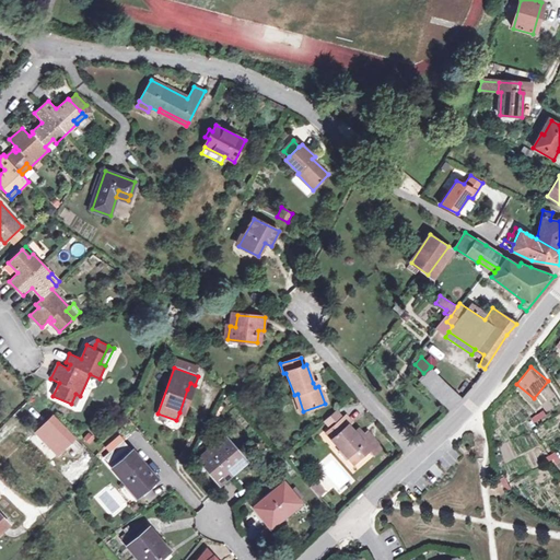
[(461,397),(430,368),(423,373),(419,378),(450,408),(456,401),(461,397)]
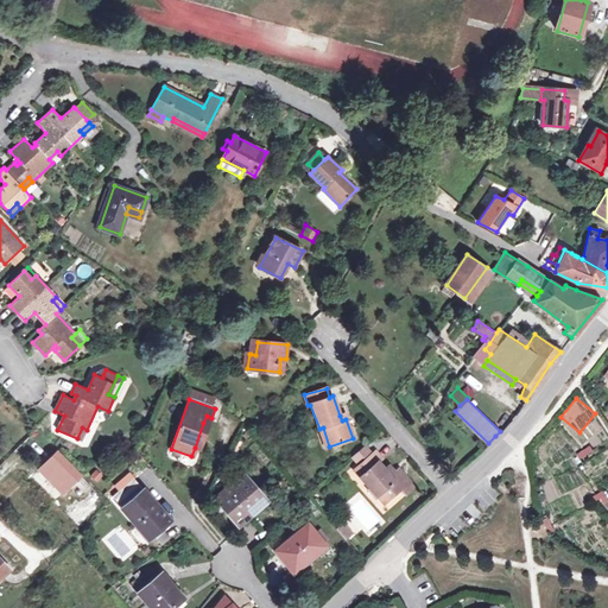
[(208,424),(203,423),(195,448),(198,449),(208,424)]
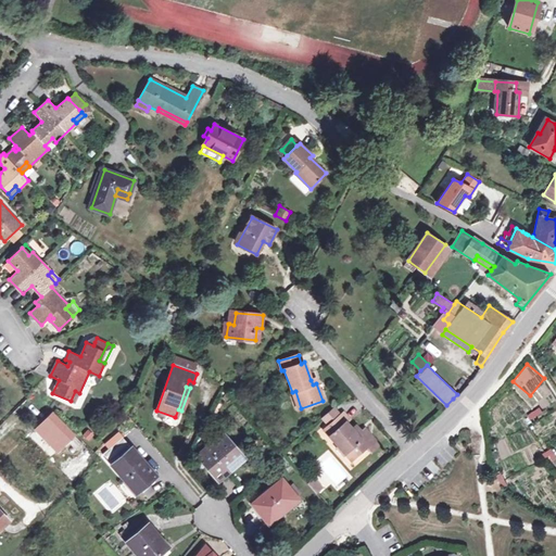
[(75,403),(79,393),(75,391),(71,401),(75,403)]
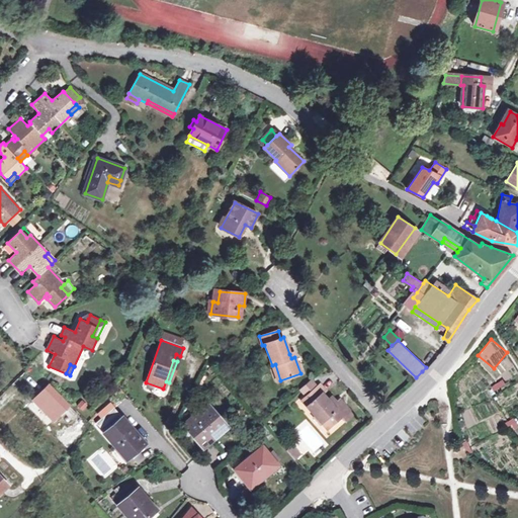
[(503,379),(492,387),(495,392),(506,383),(503,379)]
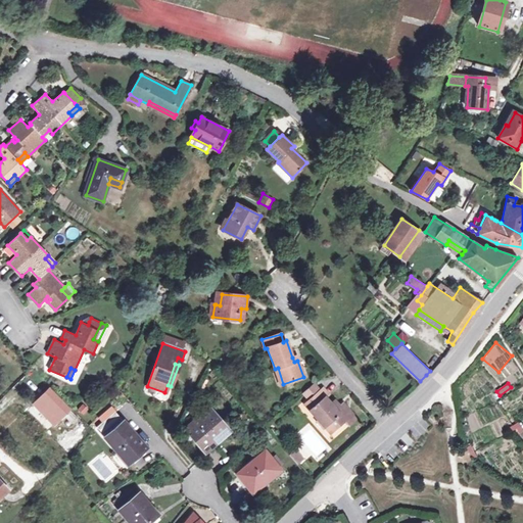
[(302,393),(308,399),(319,390),(314,384),(302,393)]
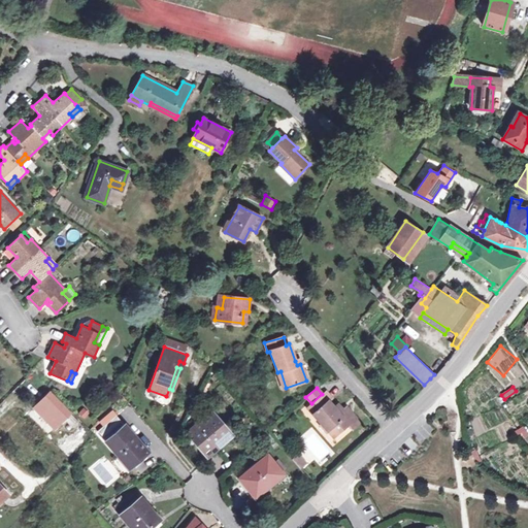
[(34,407),(54,428),(64,419),(70,425),(71,424),(73,426),(78,421),(51,392),(34,407)]
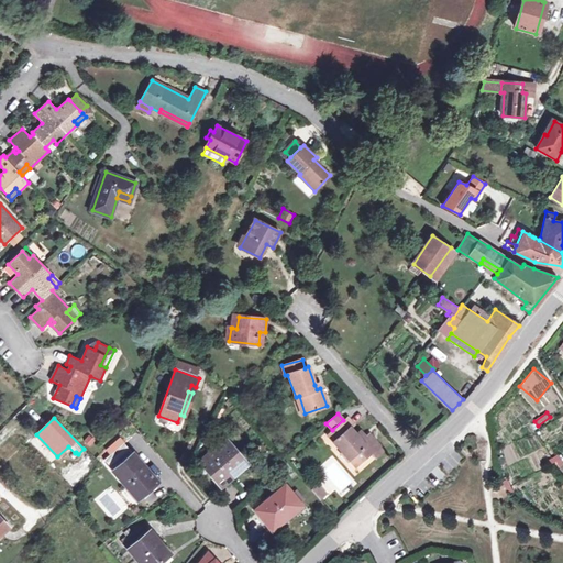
[(332,430),(330,431),(337,439),(333,441),(355,466),(371,452),(375,457),(383,450),(370,433),(364,438),(359,431),(355,433),(350,427),(353,424),(346,418),(343,420),(332,430)]
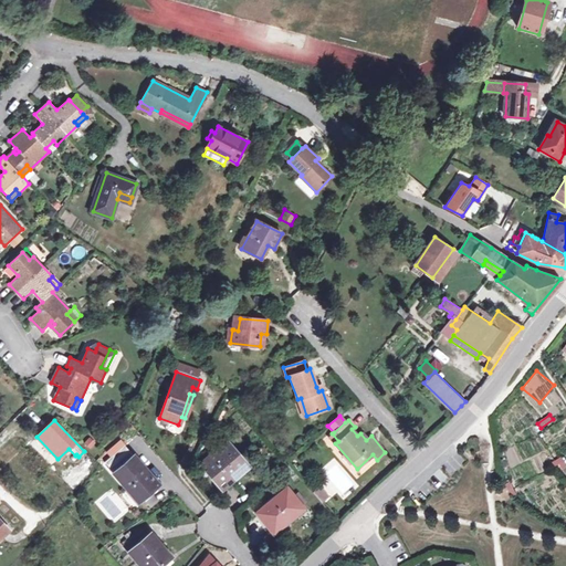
[(329,437),(335,443),(338,441),(332,433),(329,437)]
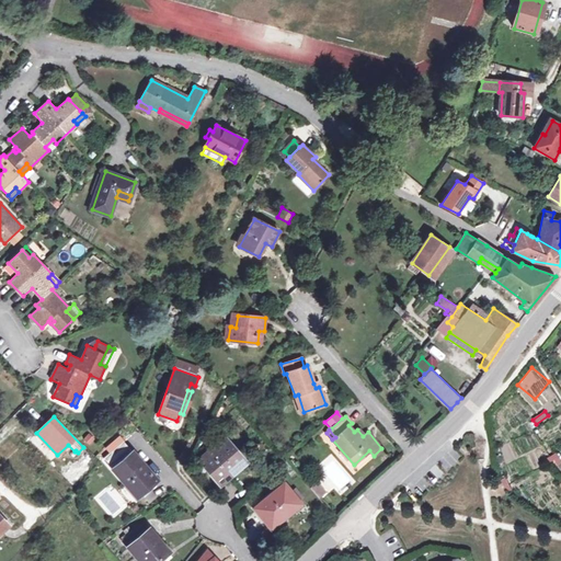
[(220,482),(243,462),(225,438),(201,459),(220,482)]
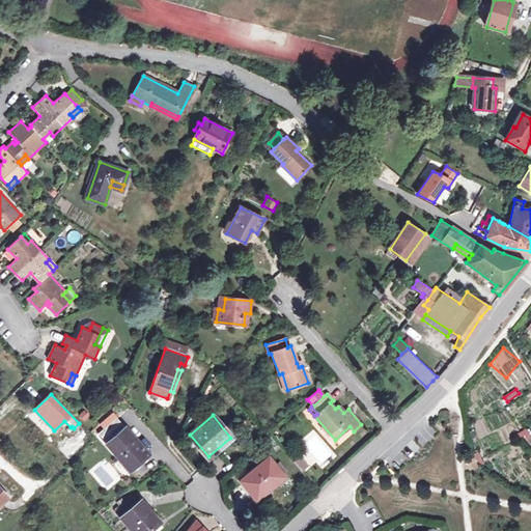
[(107,444),(119,457),(121,455),(133,469),(149,454),(126,427),(107,444)]
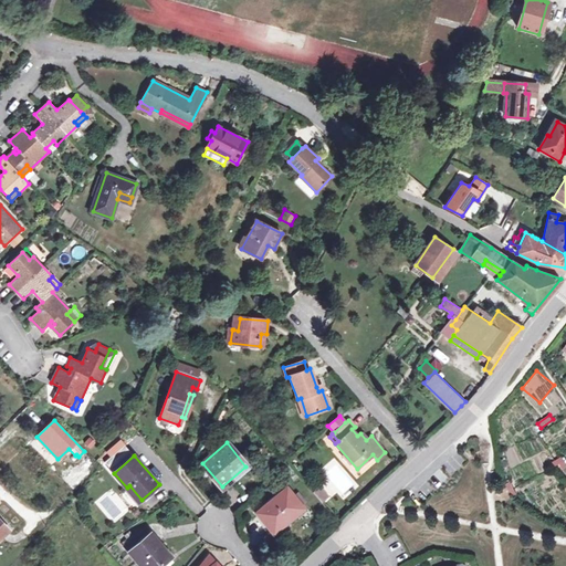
[(549,464),(552,469),(559,464),(563,470),(565,468),(565,463),(562,457),(549,464)]
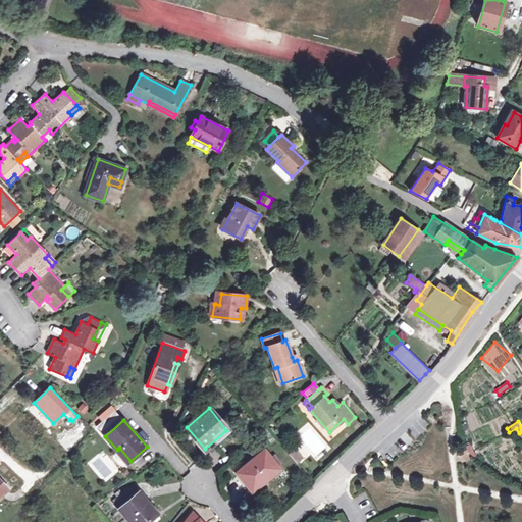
[(466,447),(472,458),(476,456),(469,445),(466,447)]
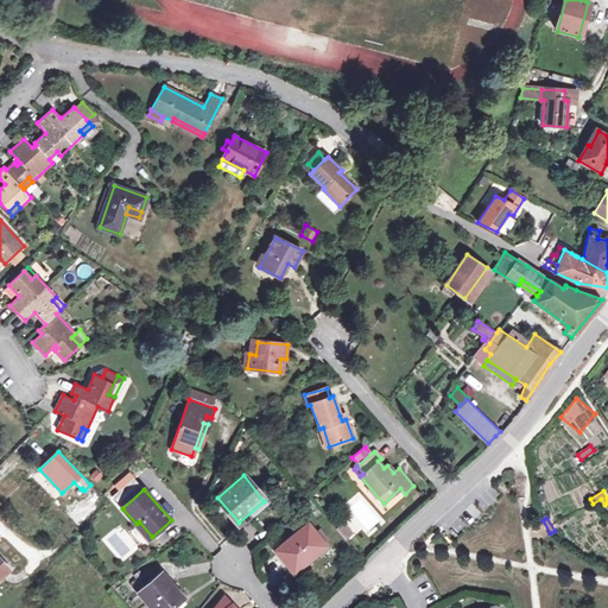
[(150,539),(152,537),(139,521),(137,524),(150,539)]
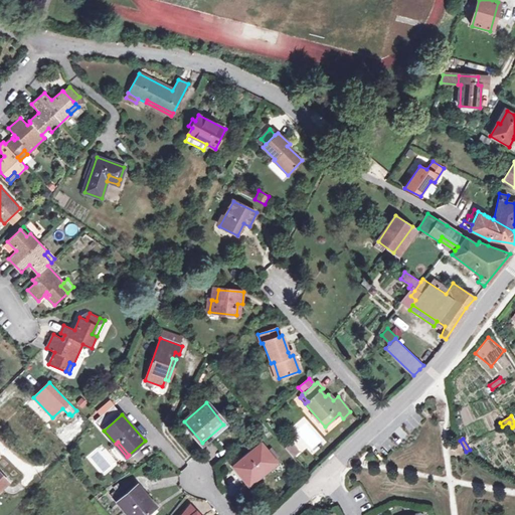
[(284,448),(288,452),(294,447),(290,443),(284,448)]
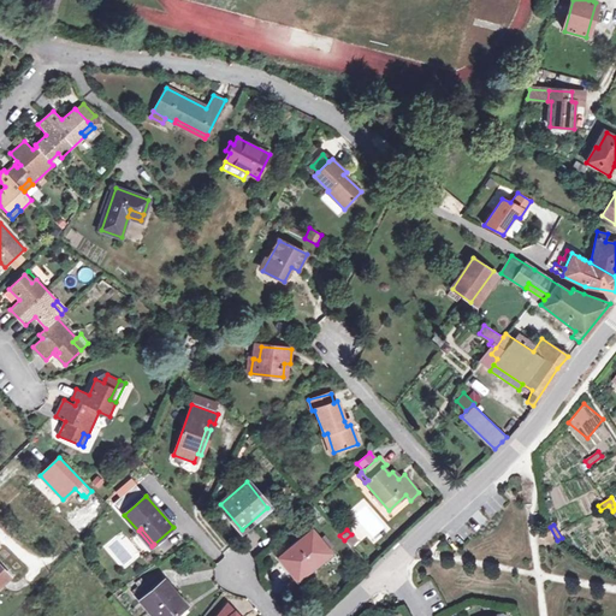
[(278,557),(289,569),(296,563),(304,573),(330,552),(325,548),(318,539),(311,531),(278,557)]
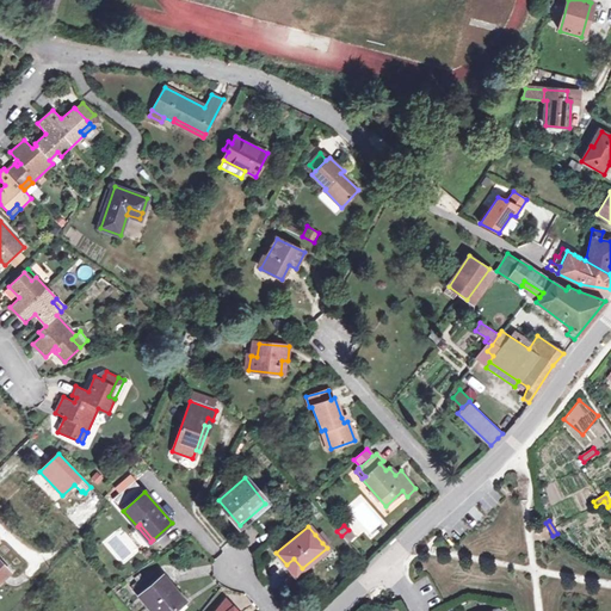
[(349,530),(341,536),(345,541),(352,535),(349,530)]
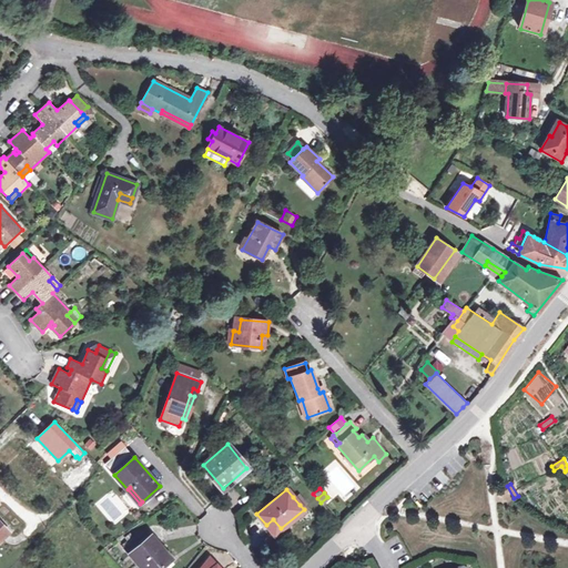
[(297,494),(293,497),(300,505),(304,501),(297,494)]
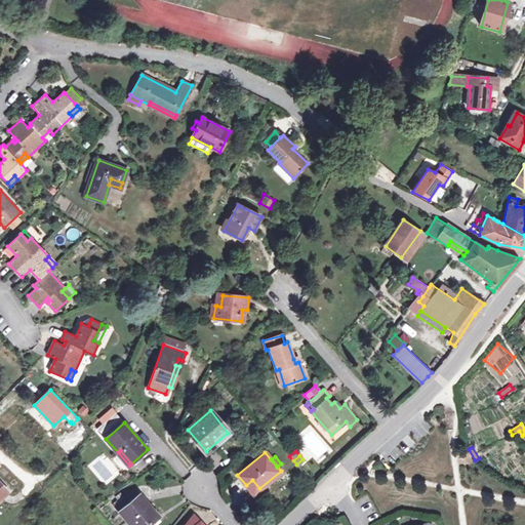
[(253,494),(259,488),(252,480),(246,485),(253,494)]
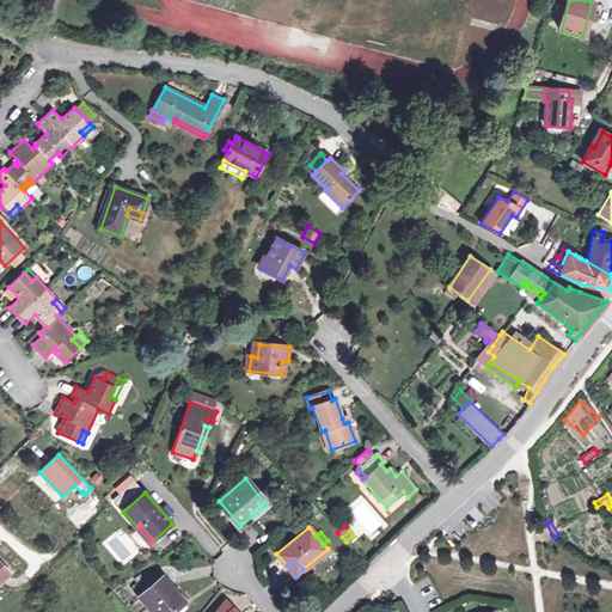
[(0,562),(0,582),(11,574),(0,562)]
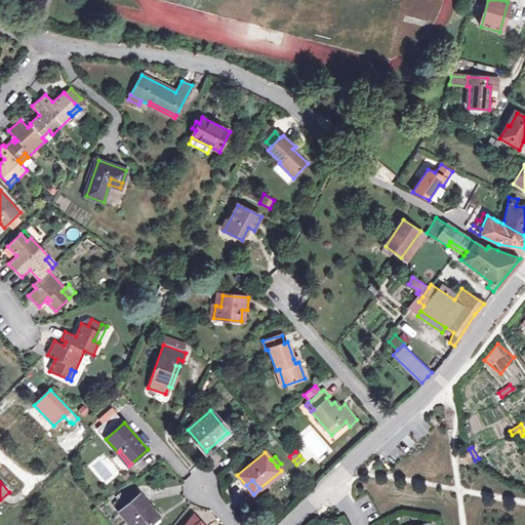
[(133,491),(128,494),(133,500),(137,496),(133,491)]
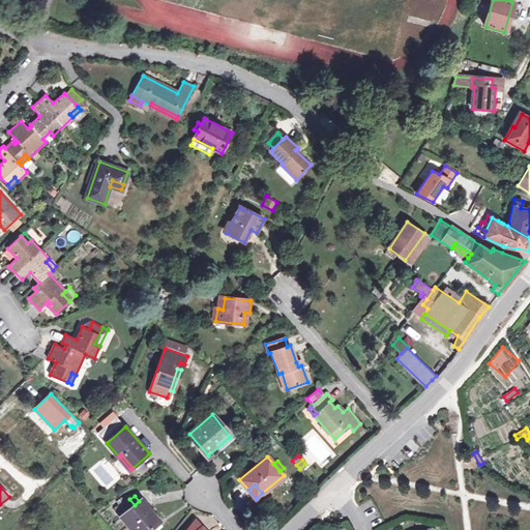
[(117,510),(133,529),(144,529),(149,527),(150,529),(159,521),(141,499),(139,501),(135,505),(129,499),(117,510)]
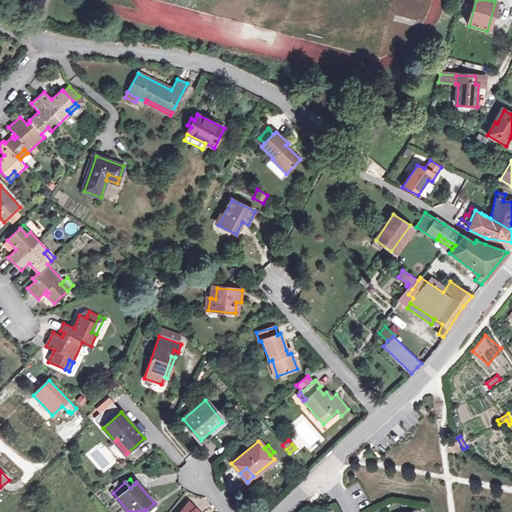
[(197,511),(188,501),(179,511),(197,511)]
